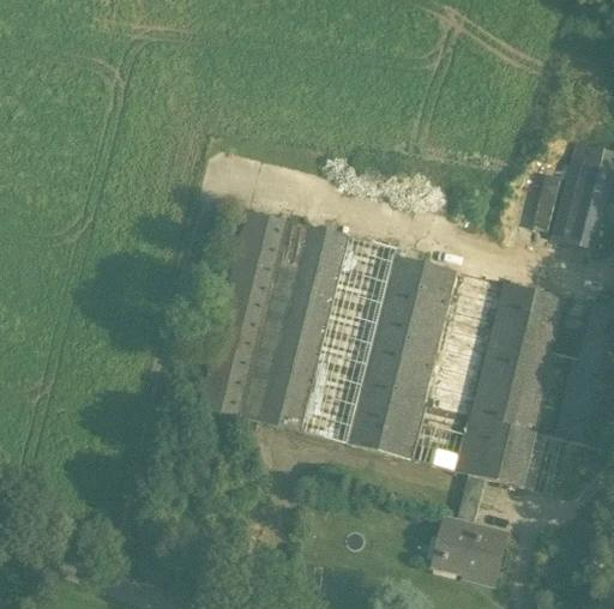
[(613,148),(573,140),(553,239),(597,248),(613,169),(613,148)]
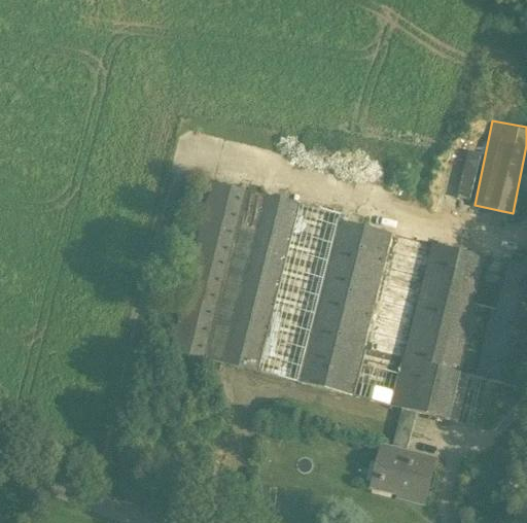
[(463,177),(449,175),(447,195),(470,198),(472,185),(478,186),(480,166),(464,164),(463,177)]
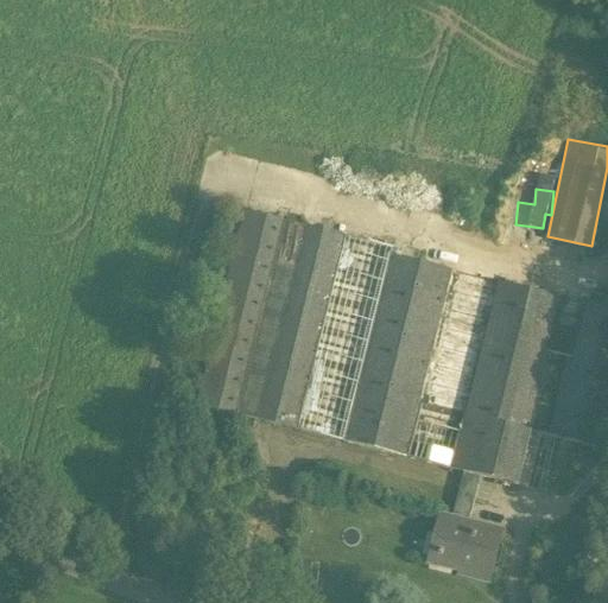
[(299,427),(299,426),(344,241),(347,233),(230,204),(217,252),(233,255),(196,400),(299,427)]
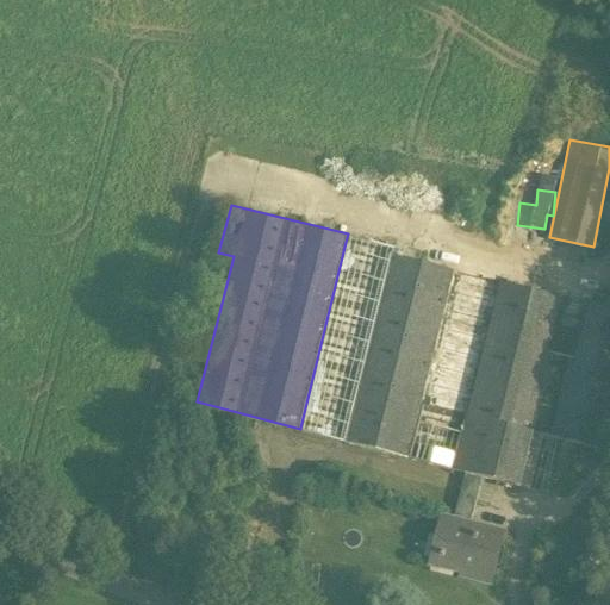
[(391,253),(346,242),(300,428),(346,440),(391,253)]
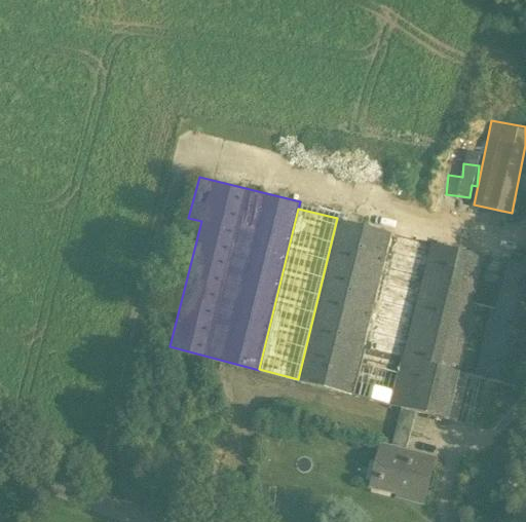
[(460,373),(489,256),(430,241),(392,232),(337,218),(298,379),(352,393),(390,403),(402,406),(392,446),(374,442),(370,458),(377,460),(371,485),(424,498),(435,457),(407,450),(416,410),(479,425),(489,380),(460,373)]
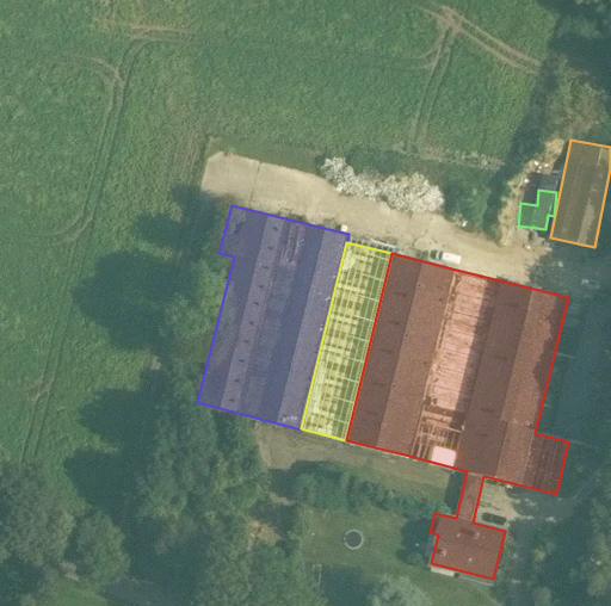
[(610,308),(585,302),(555,421),(551,436),(604,450),(610,422),(610,308)]
